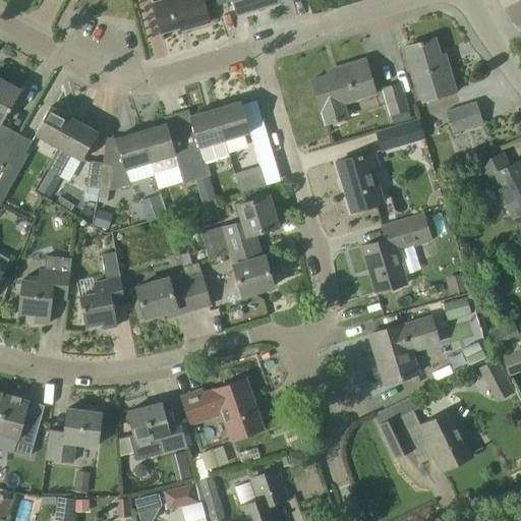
[(187,29),(209,22),(203,0),(161,0),(154,2),(161,33),(186,24),(187,29)]
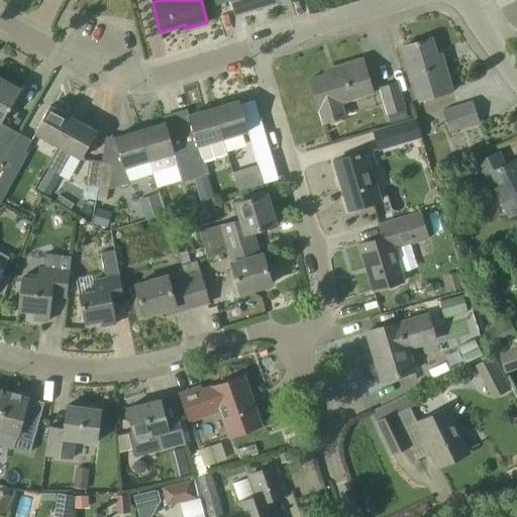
[(230,0),(234,14),(278,1),(277,0),(230,0)]
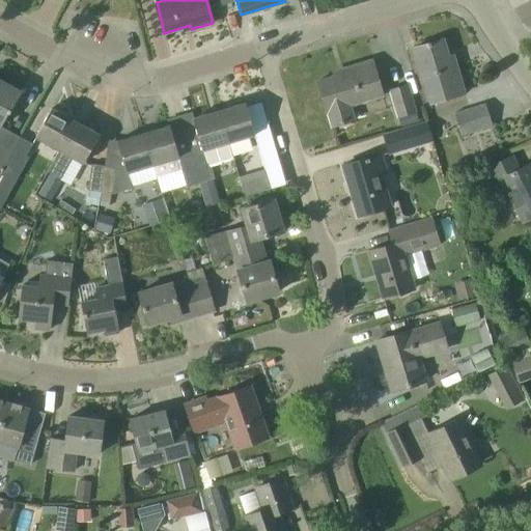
[(451,66),(443,38),(414,48),(429,103),(464,93),(455,65),(451,66)]
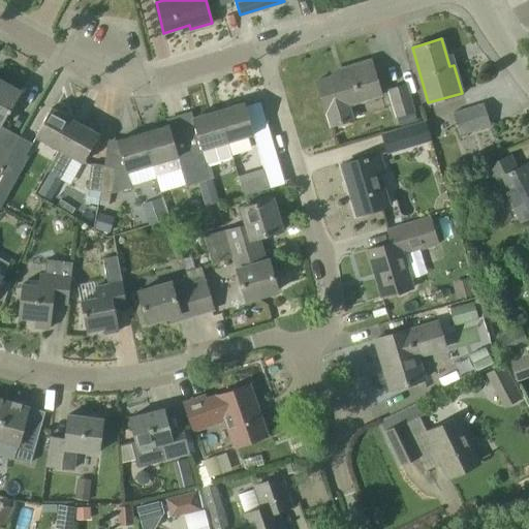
[(349,120),(345,103),(380,92),(370,60),(342,68),(344,72),(316,81),(325,112),(327,111),(331,125),(349,120)]
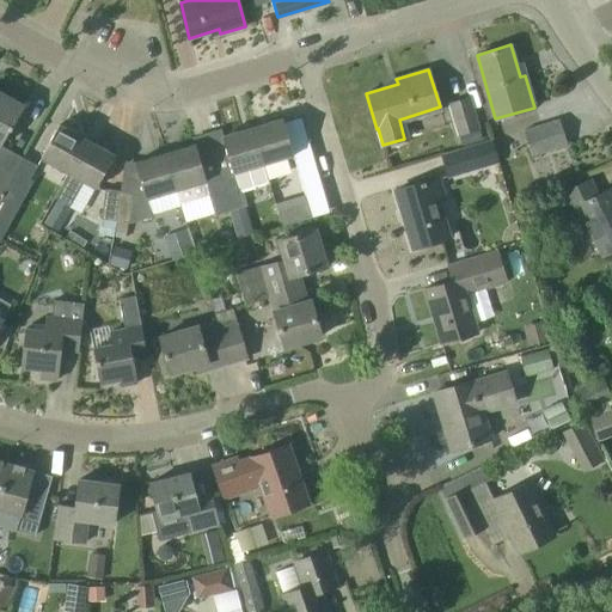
[(2,146),(24,105),(0,91),(0,194),(2,196),(8,184),(22,157),(6,150),(2,146)]
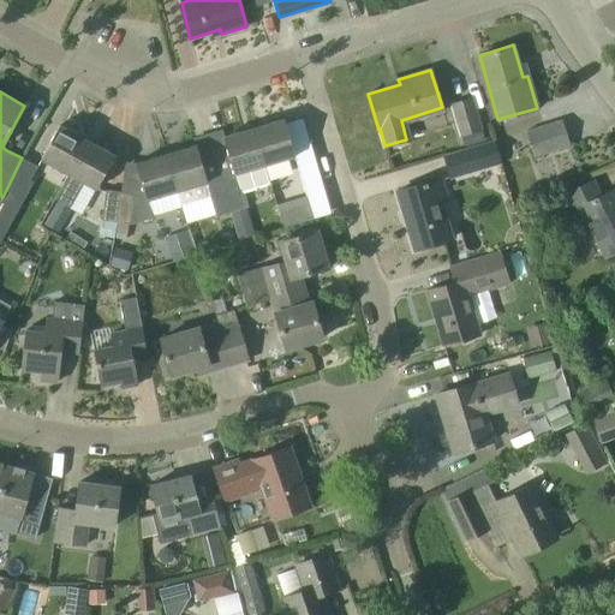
[(460,137),(483,130),(472,96),(449,103),(460,137)]
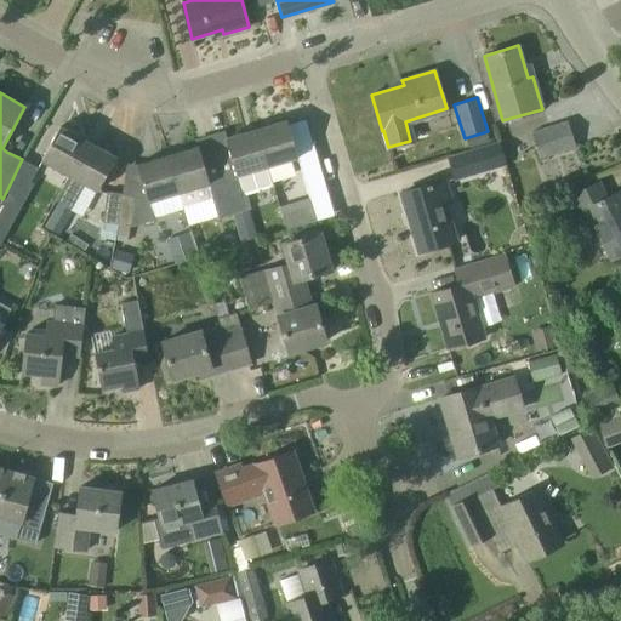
[(272,184),(273,184),(273,180),(290,175),(286,160),(297,158),(286,120),(257,129),(272,184)]
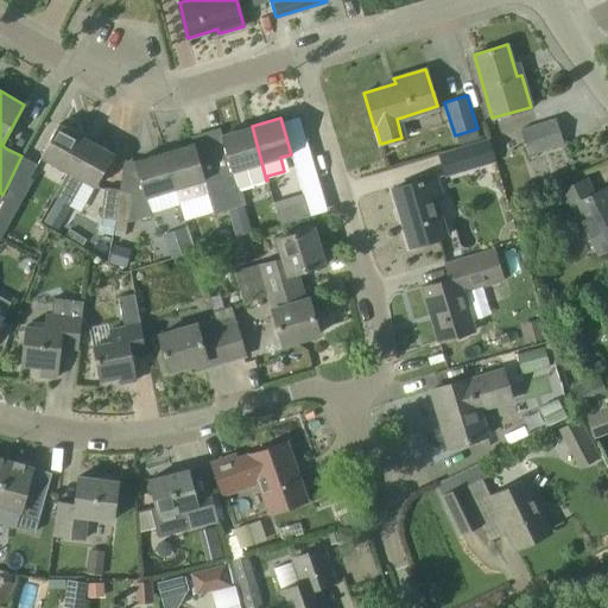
[(529,154),(539,151),(562,144),(555,119),(520,130),(529,154)]
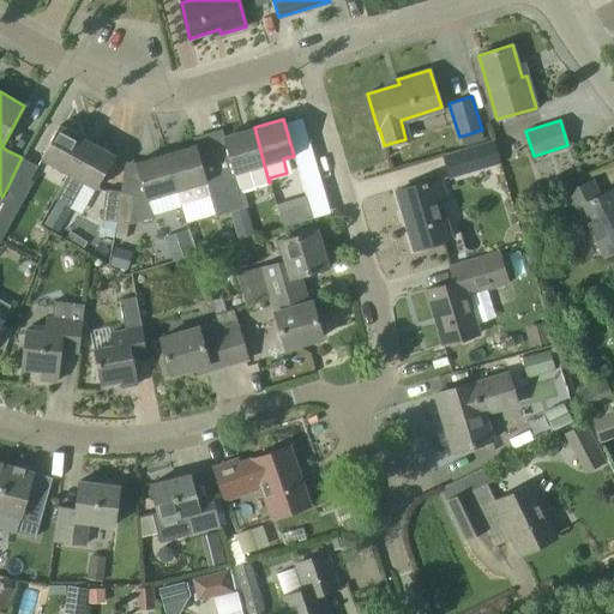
[(59,199),(90,142),(59,125),(41,158),(67,174),(54,197),(59,199)]
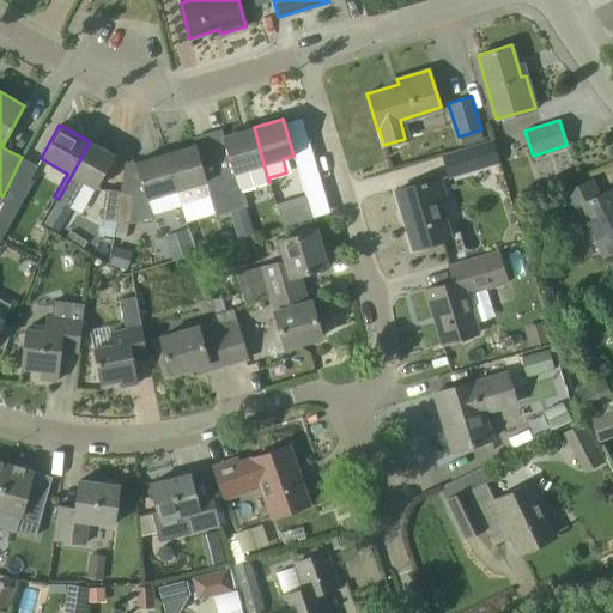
[(232,208),(243,206),(238,190),(268,182),(254,127),(223,137),(228,153),(217,156),(232,208)]
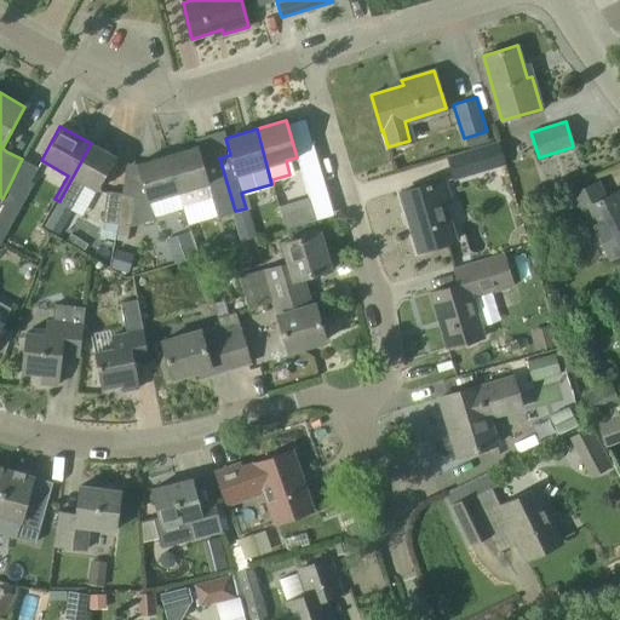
[(487,131),(464,138),(466,147),(489,139),(487,131)]
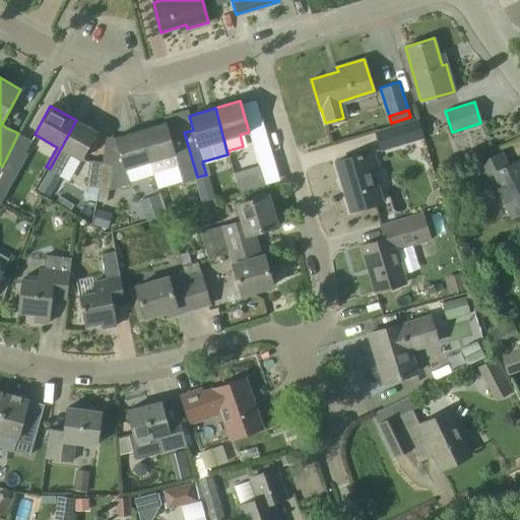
[(381,148),(423,136),(417,118),(375,131),(381,148)]
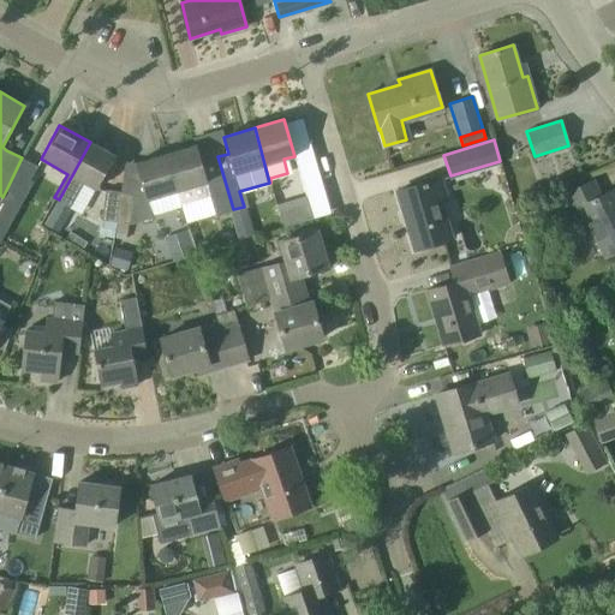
[(96,191),(114,155),(90,142),(59,199),(70,206),(83,183),(96,191)]
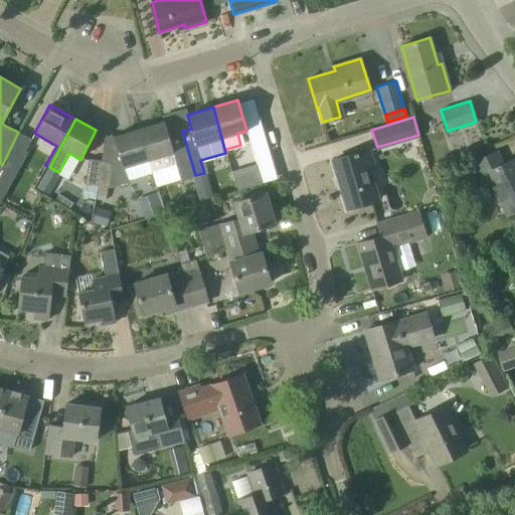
[(169,135),(164,122),(142,128),(152,169),(176,162),(181,179),(195,175),(182,131),(169,135)]
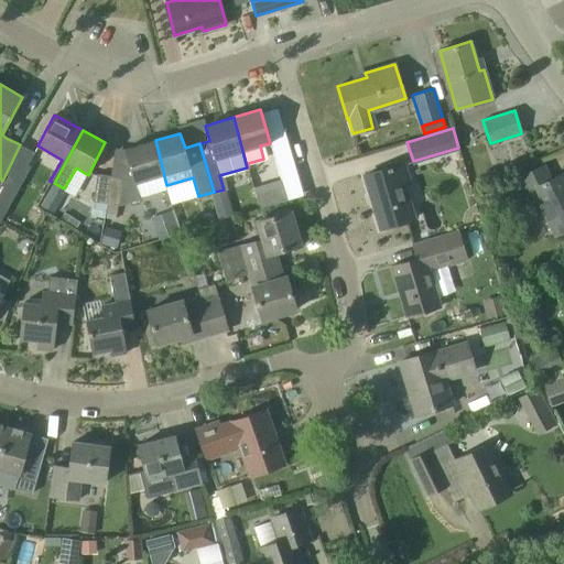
[(166,185),(155,140),(125,150),(134,183),(161,175),(164,185),(166,185)]
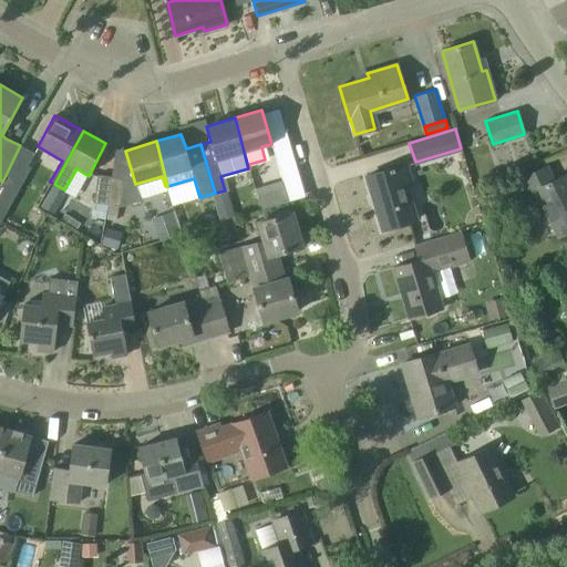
[(287,142),(272,146),(279,166),(292,162),(287,142)]
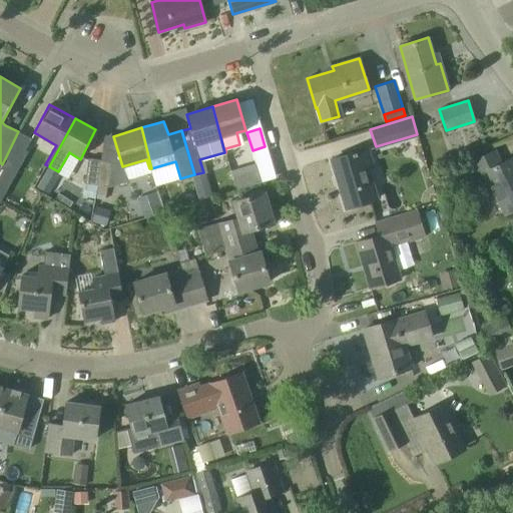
[(18,131),(7,154),(20,160),(31,137),(18,131)]
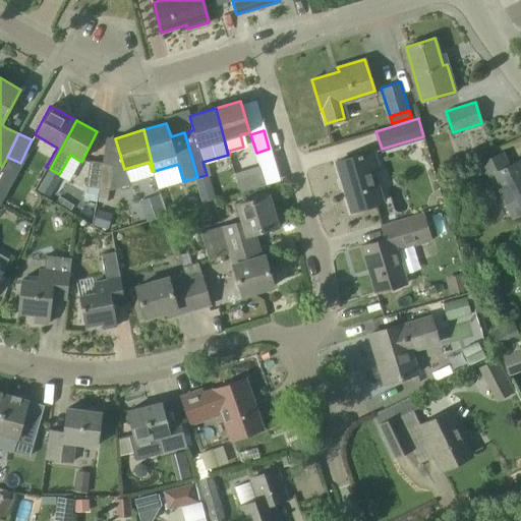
[(351,212),(378,203),(367,168),(375,165),(371,152),(337,162),(351,212)]
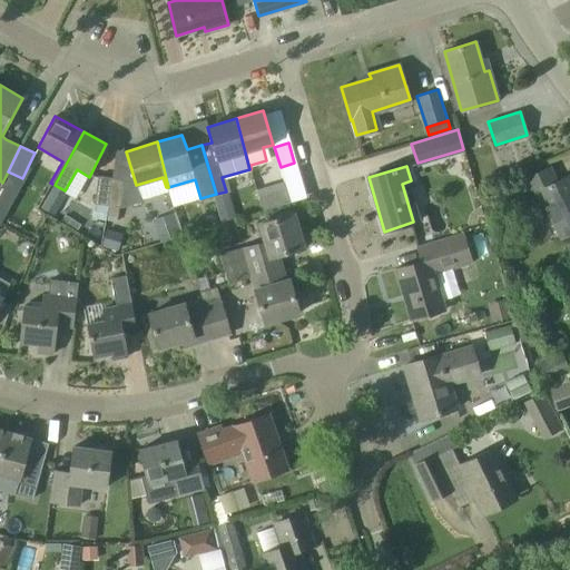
[(569,174),(557,182),(550,167),(522,179),(531,197),(538,194),(561,238),(569,233),(569,174)]
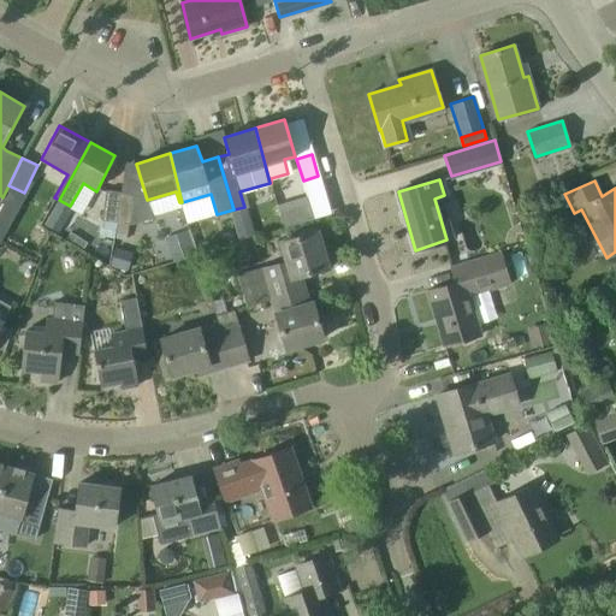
[(119,221),(124,191),(106,188),(101,219),(119,221)]
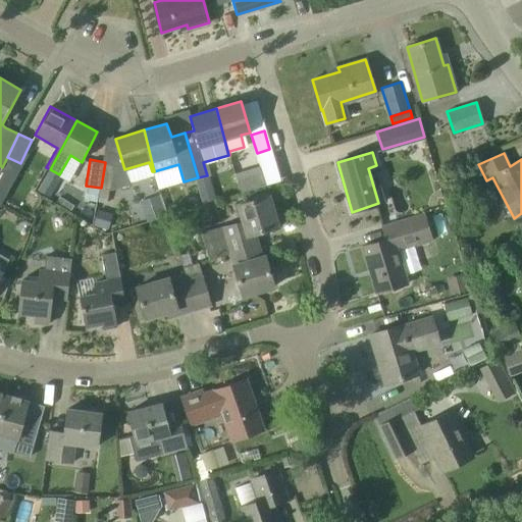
[(116,163),(112,190),(128,184),(124,169),(122,161),(116,163)]
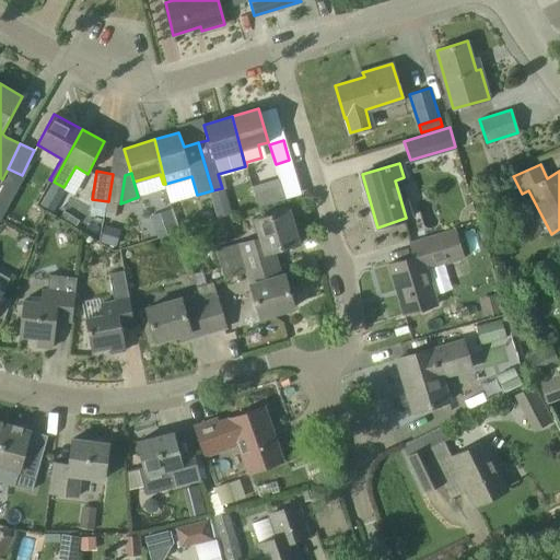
[(120,198),(125,175),(113,174),(108,201),(120,203),(120,198)]
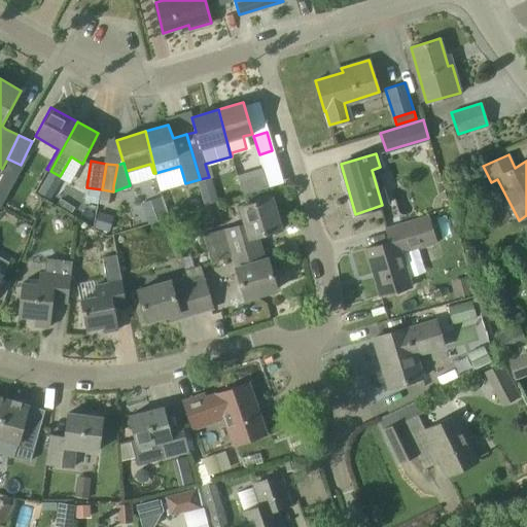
[(262,168),(237,175),(243,195),(269,187),(265,175),(262,168)]
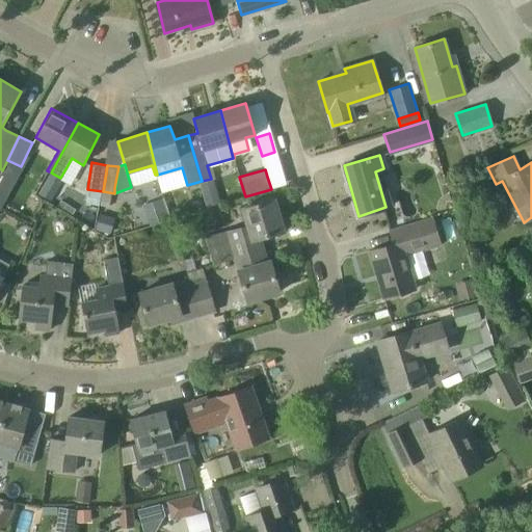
[(44,185),(38,195),(50,202),(56,192),(44,185)]
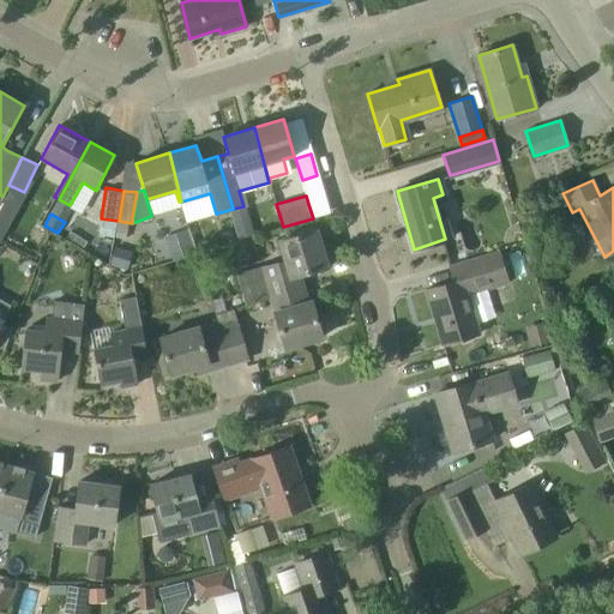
[(191,245),(186,229),(163,236),(169,252),(191,245)]
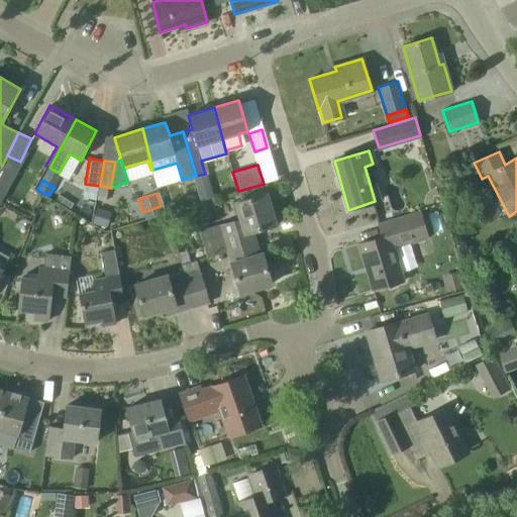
[(241,221),(222,226),(201,232),(208,257),(228,251),(255,243),(252,231),(276,224),(267,194),(235,203),(241,221)]
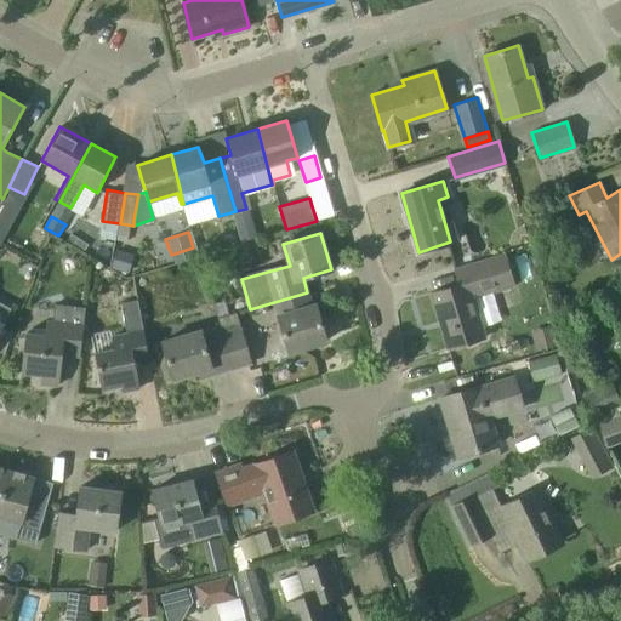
[(117,252),(112,268),(129,274),(134,258),(117,252)]
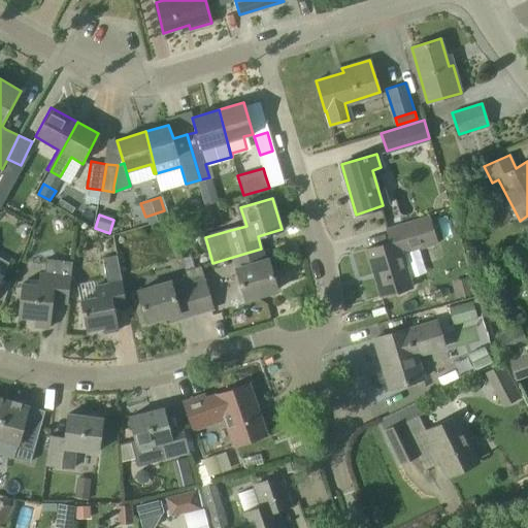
[(381,296),(409,287),(397,250),(419,243),(436,238),(429,215),(411,220),(386,227),(391,242),(366,249),(381,296)]
